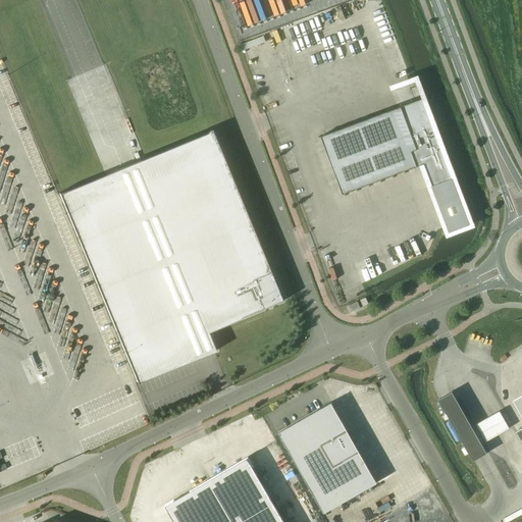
[(424,98),(322,137),(344,194),(423,164),(424,167),(420,168),(422,173),(426,172),(431,187),(455,178),(424,98)]
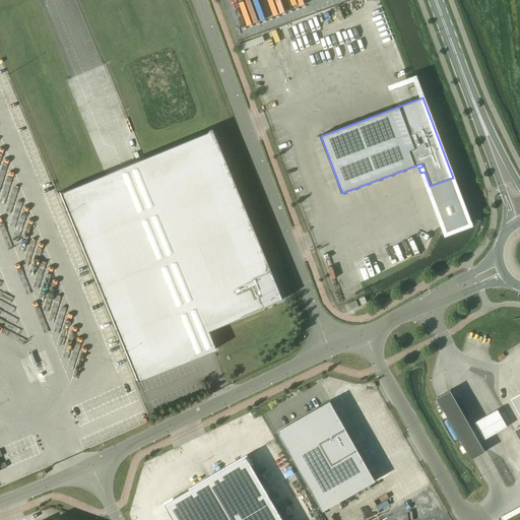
[(214,129),(59,193),(137,382),(215,349),(207,331),(284,300),(267,259),(214,129)]
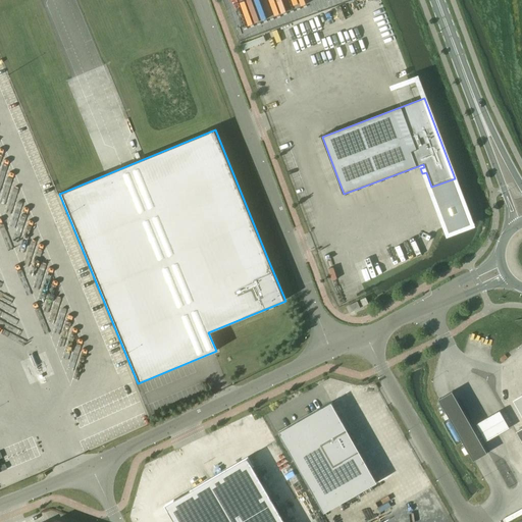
[(361,300),(363,307),(369,304),(366,298),(361,300)]
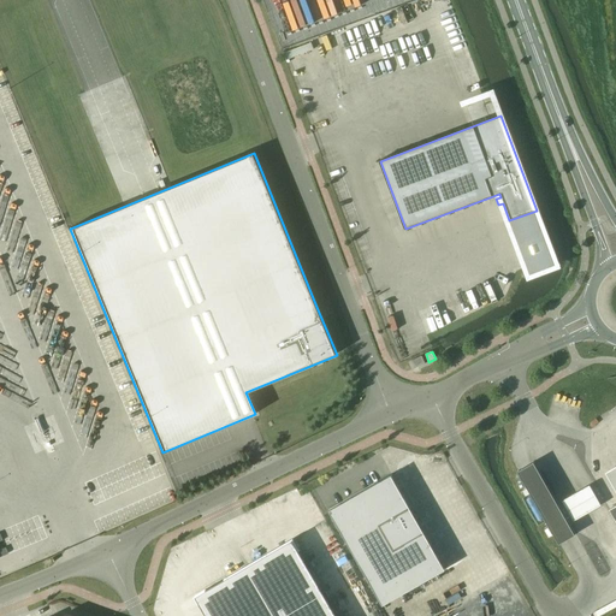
[(412,361),(415,368),(426,363),(422,356),(412,361)]
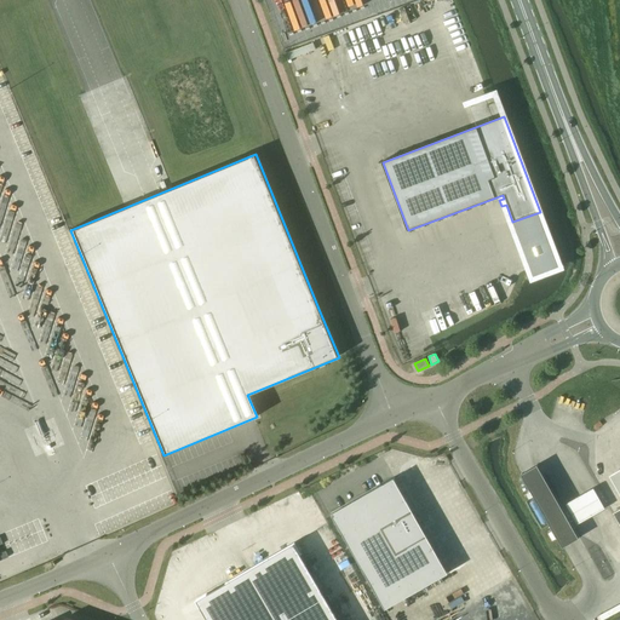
[(521,475),(563,547),(580,539),(538,465),(521,475)]
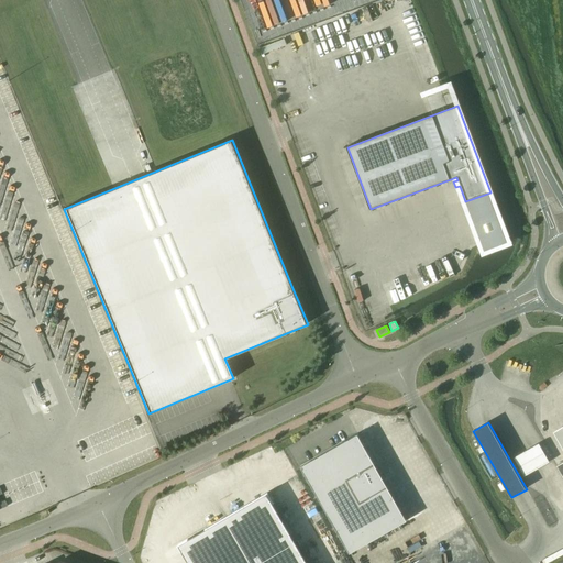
[(562,426),(553,432),(562,448),(562,426)]
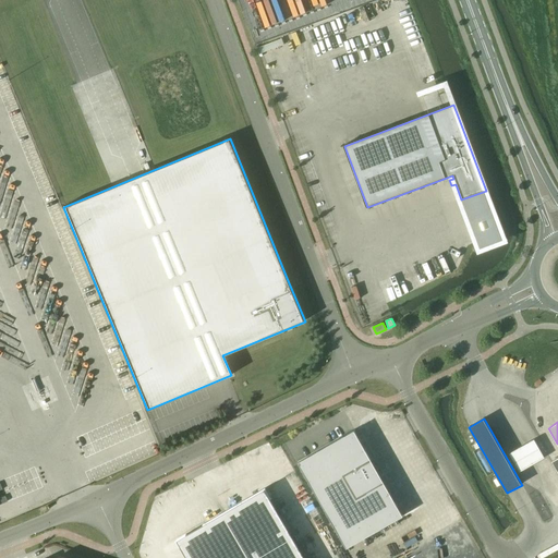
[(299,462),(348,548),(403,516),(355,431),(299,462)]
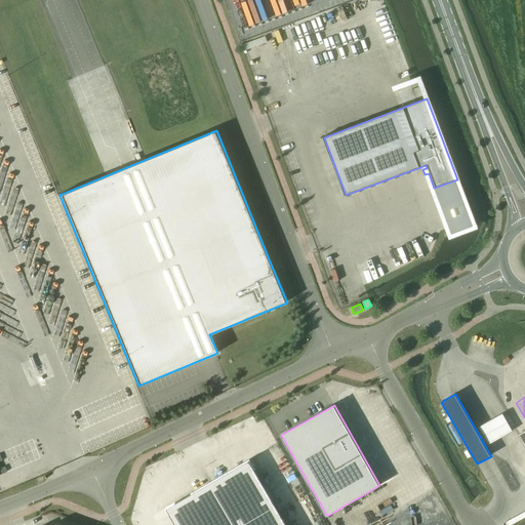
[(503,416),(482,428),(490,444),(512,432),(503,416)]
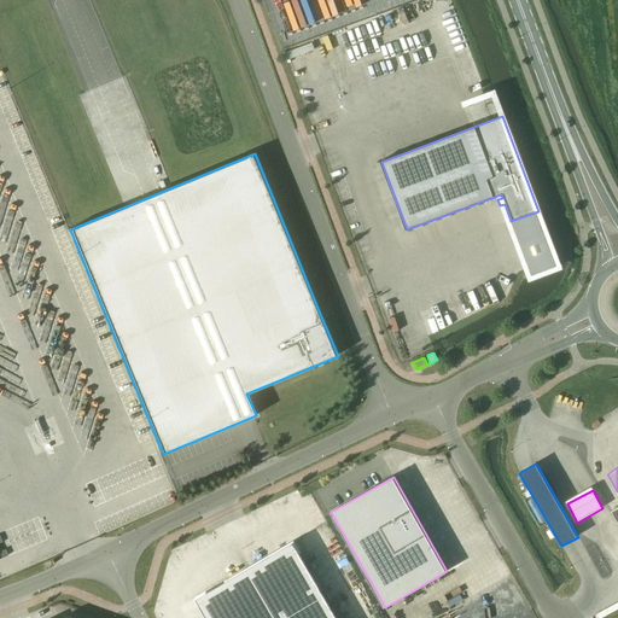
[(338,617),(293,542),(197,599),(208,617),(338,617)]
